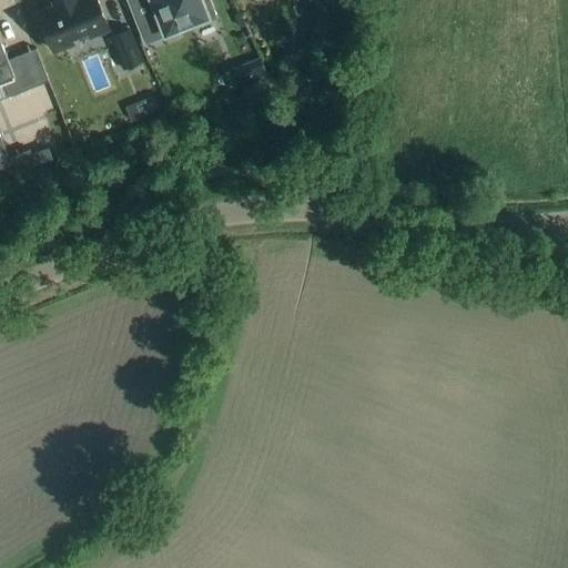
[(88,33),(90,37),(110,29),(98,0),(59,0),(54,2),(57,7),(39,14),(54,51),(74,43),(72,40),(88,33)]
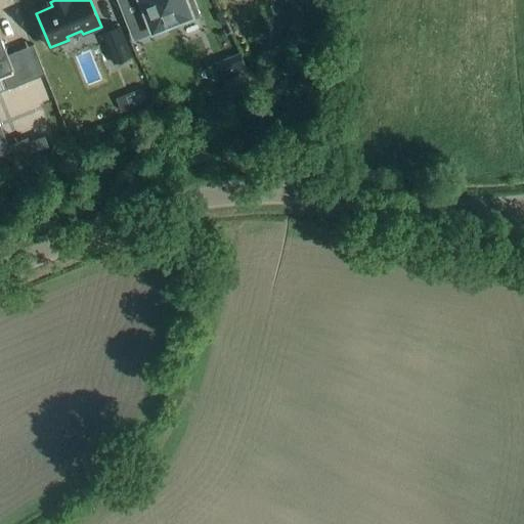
[(119,0),(133,37),(151,30),(154,33),(176,25),(176,26),(199,17),(191,1),(187,2),(186,0),(119,0)]
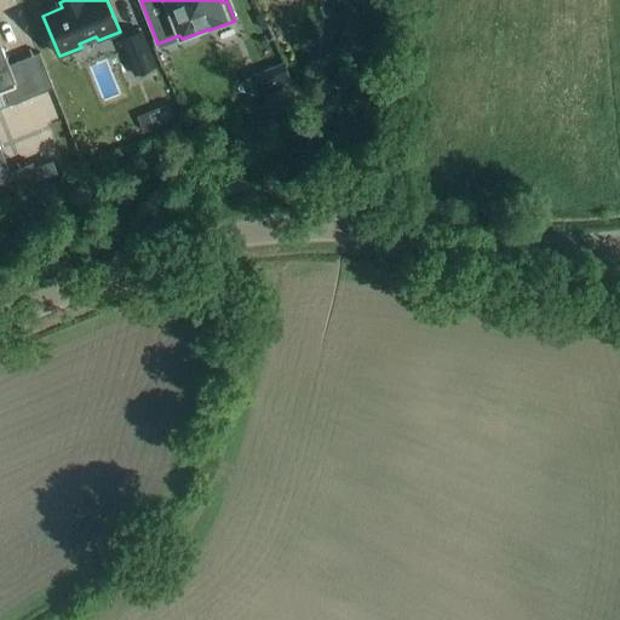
[(155,69),(141,33),(121,41),(136,76),(155,69)]
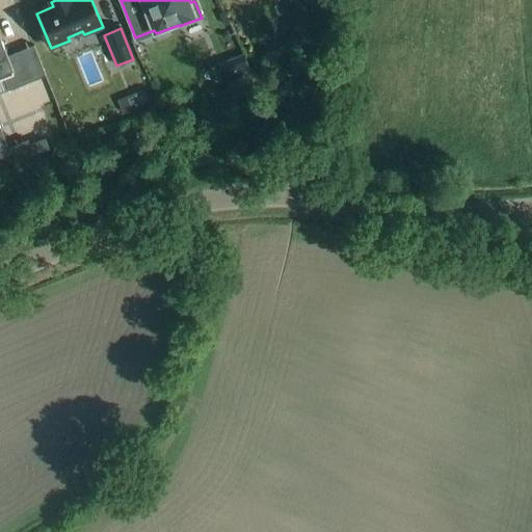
[(0,35),(0,79),(3,78),(9,91),(34,81),(23,51),(8,57),(0,35)]
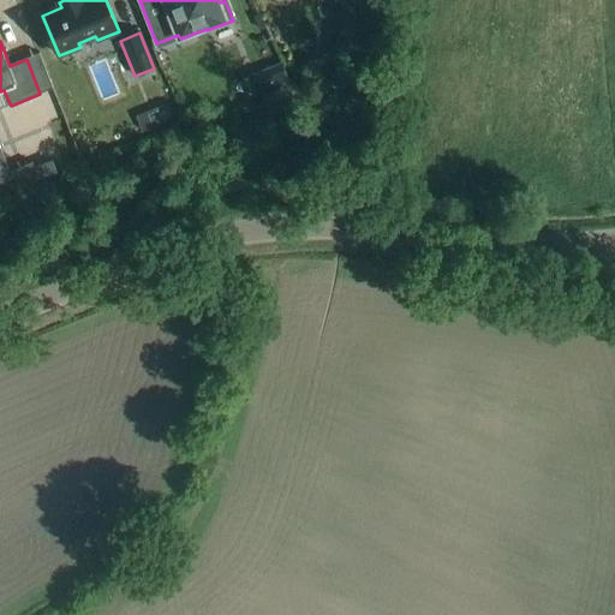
[(284,66),(270,71),(275,85),(288,79),(284,66)]
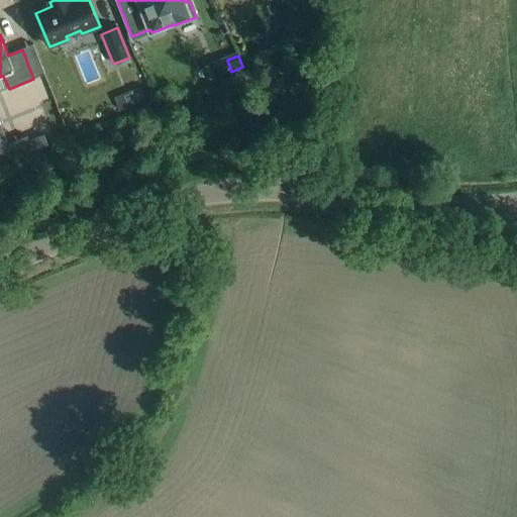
[(145,99),(140,88),(128,93),(132,104),(145,99)]
